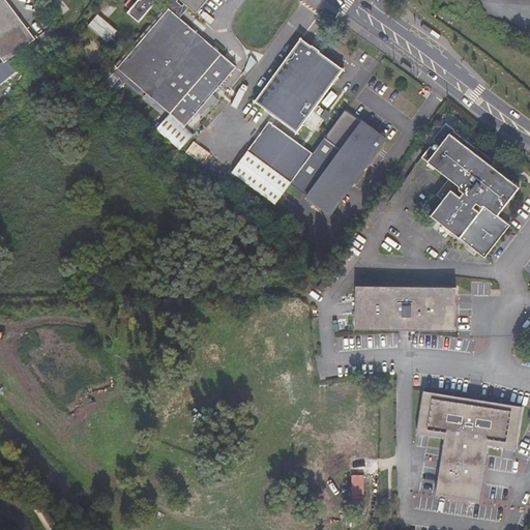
[(3,0),(0,0),(0,60),(2,63),(0,64),(0,83),(12,75),(4,62),(34,39),(3,0)]
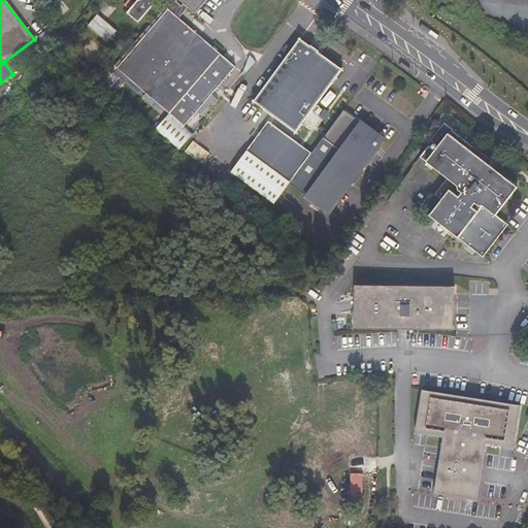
[(180,0),(185,3),(189,6),(195,12),(205,0),(137,0),(129,10),(135,17),(143,15),(152,7),(156,3),(155,0),(180,0)]
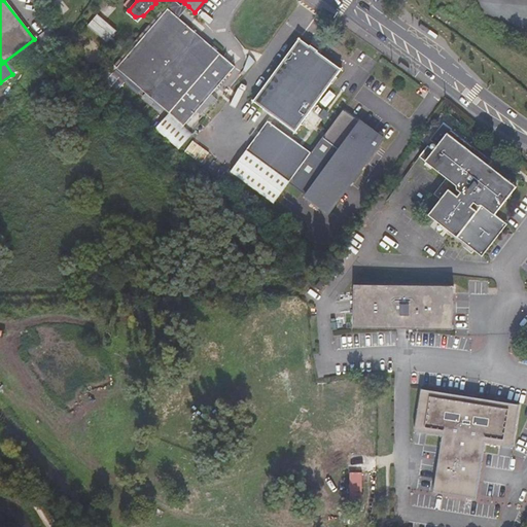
[(167,7),(178,18),(188,6),(184,3),(182,5),(177,0),(176,0),(169,0),(165,5),(167,7)]
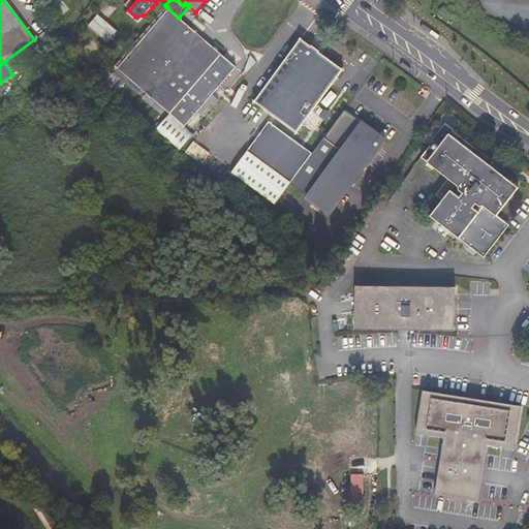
[(269,0),(286,11),(292,0),(269,0)]
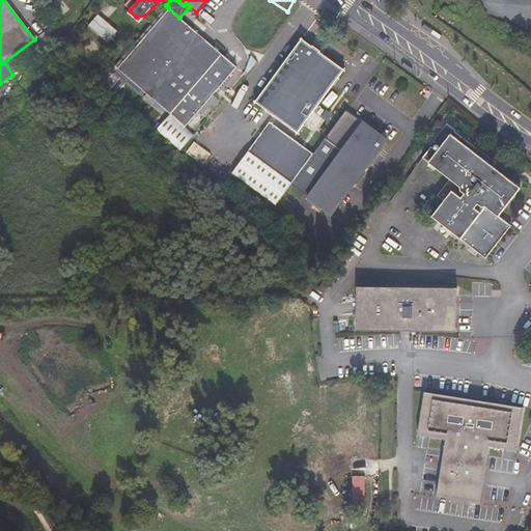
[(152,7),(162,15),(165,11),(157,3),(152,7)]
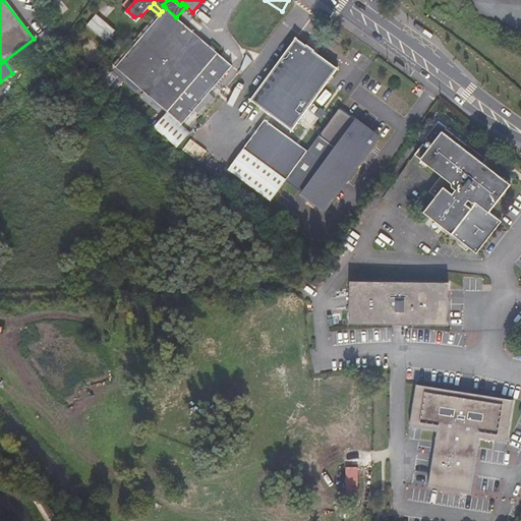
[(113,66),(179,124),(230,66),(176,17),(165,7),(162,11),(159,14),(113,66)]
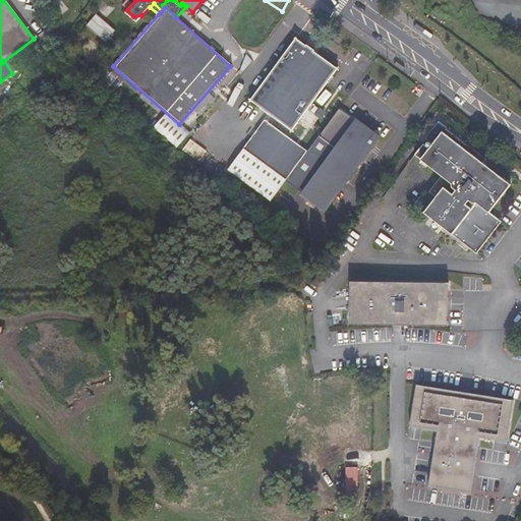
[(112,33),(94,16),(83,27),(102,44),(112,33)]
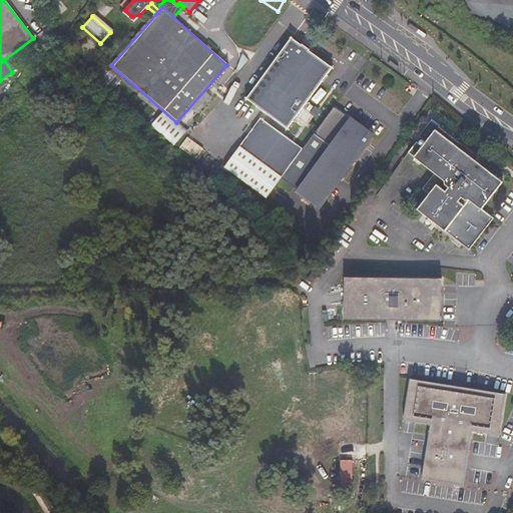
[(333,65),(293,35),(247,96),(288,125),(333,65)]
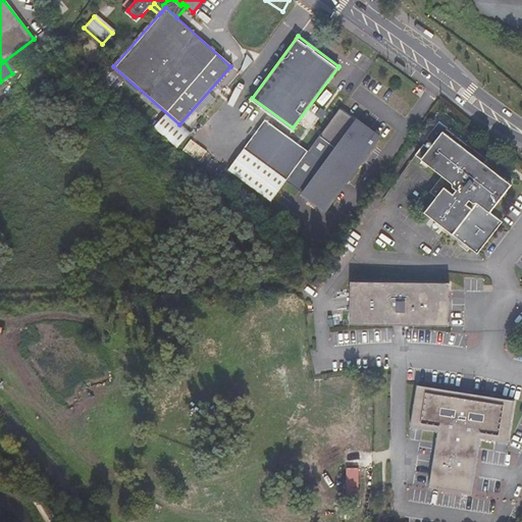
[(187,135),(164,114),(152,127),(174,148),(187,135)]
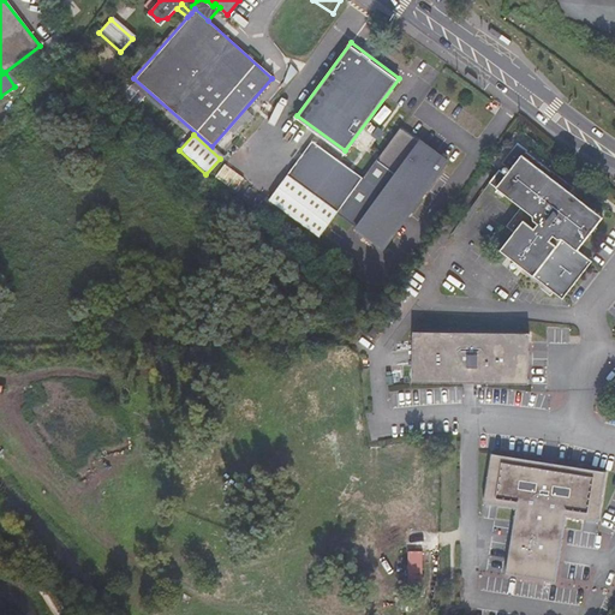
[(327,199),(351,166),(314,138),(290,172),(327,199)]
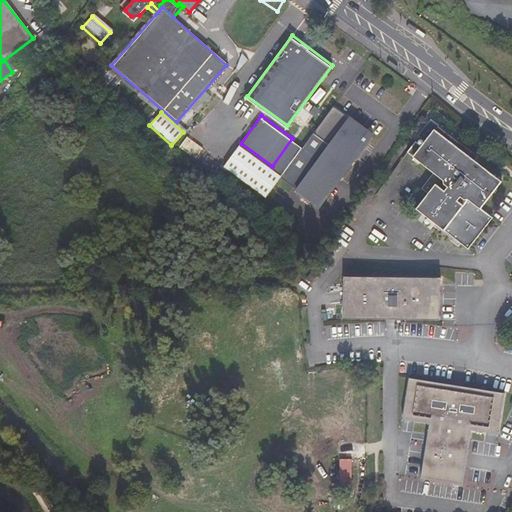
[(303,146),(301,145),(281,173),(319,201),(361,143),(325,116),(303,146)]
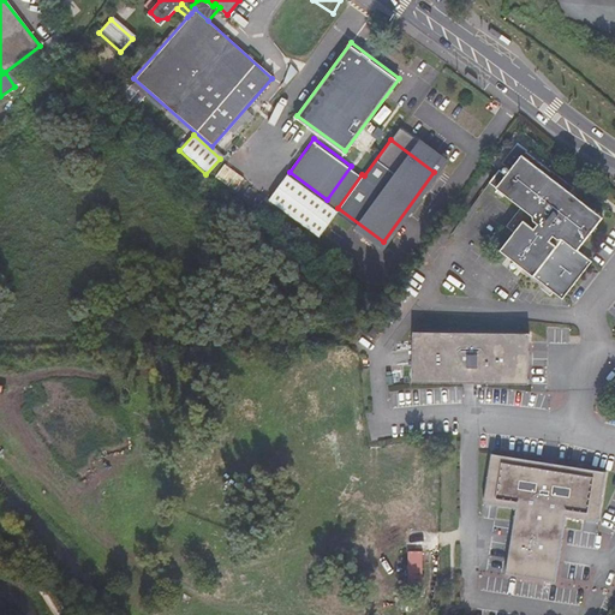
[(573,185),(517,142),(501,161),(509,168),(506,173),(499,168),(489,181),(520,206),(506,224),(514,231),(500,249),(561,296),(591,260),(577,249),(602,216),(569,191),(573,185)]
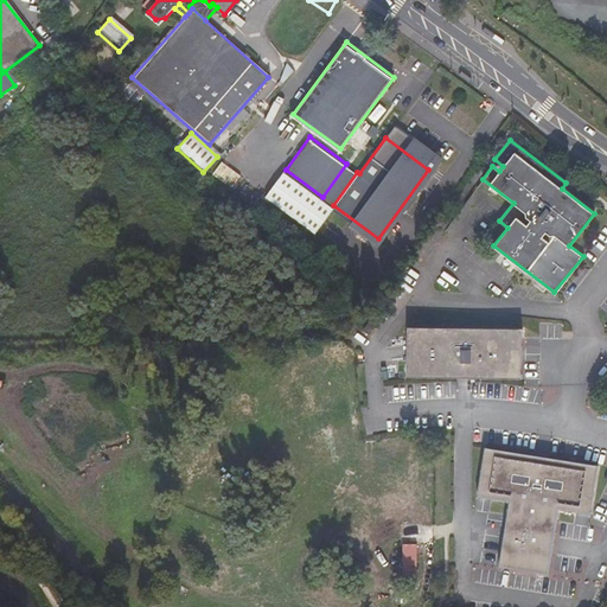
[(237,178),(219,164),(210,176),(228,190),(237,178)]
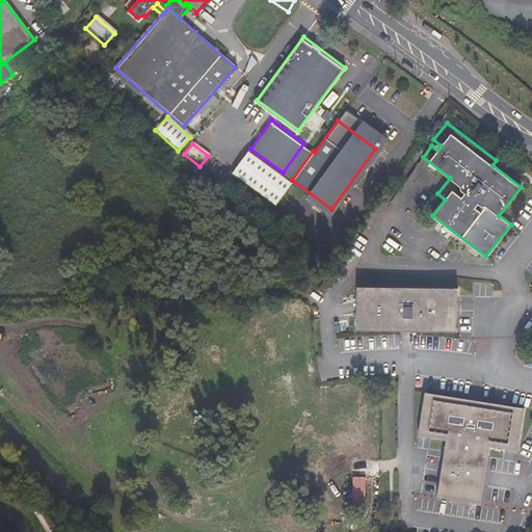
[(292,180),(313,151),(303,143),(283,173),(292,180)]
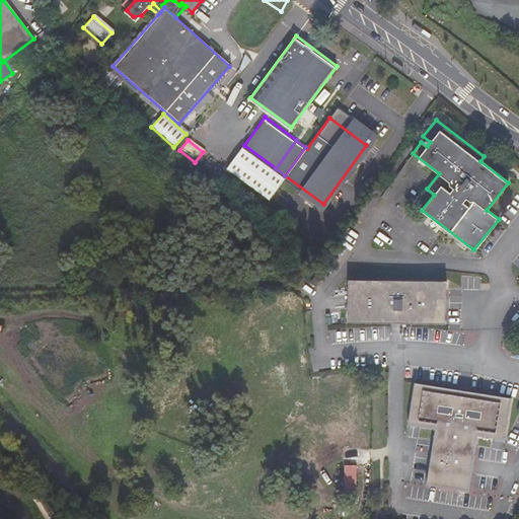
[(446,280),(349,278),(348,320),(445,321),(446,280)]
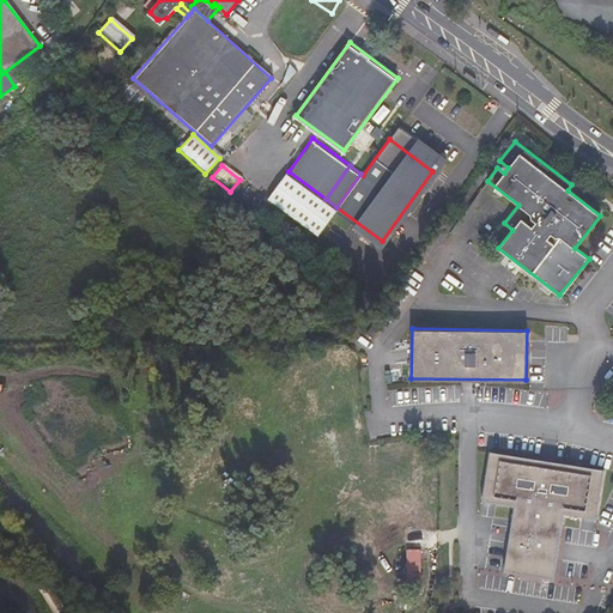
[(602,468),(490,449),(480,498),(490,499),(513,504),(502,568),(551,576),(563,513),(594,517),(602,468)]
